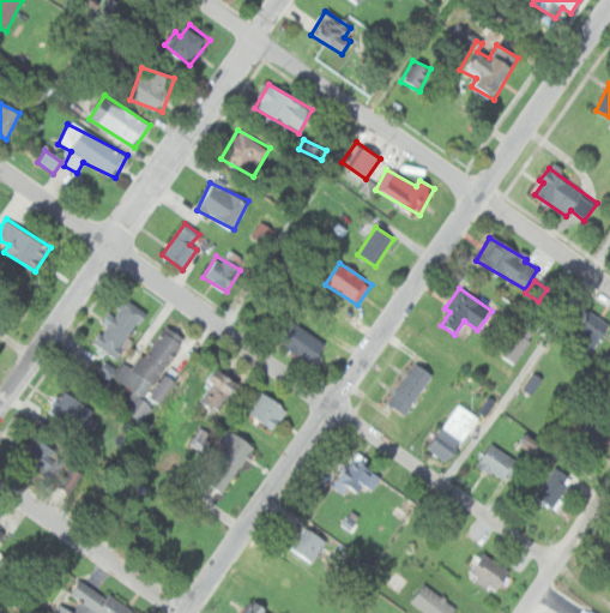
[(145,311),(122,299),(113,316),(108,313),(90,344),(118,360),(145,311)]
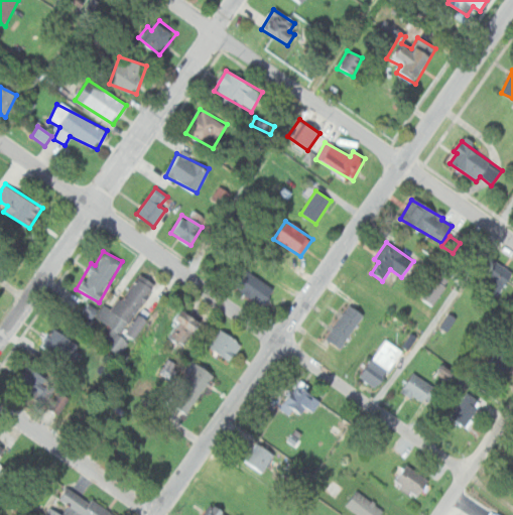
[(492,282),(488,287),(497,294),(512,275),(497,262),(485,276),(492,282)]
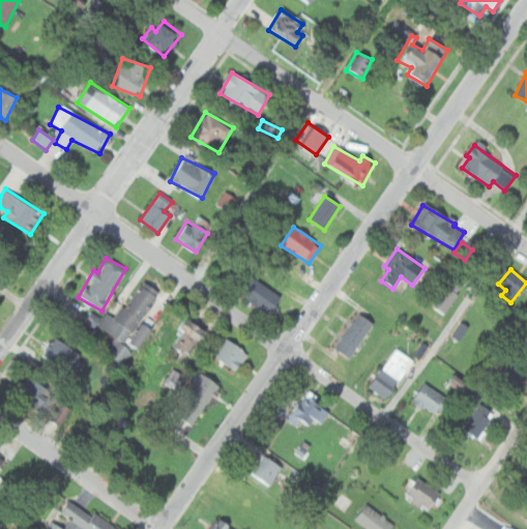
[(282,299),(250,273),(236,291),(268,316),(282,299)]
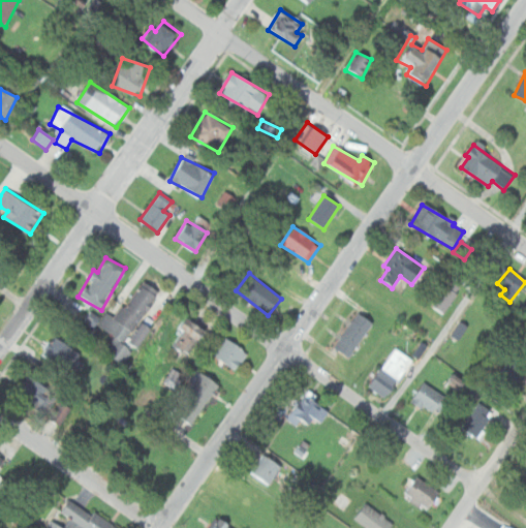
[(112,317),(103,313),(96,325),(112,336),(101,352),(121,364),(130,349),(123,345),(155,292),(141,284),(126,309),(120,305),(112,317)]
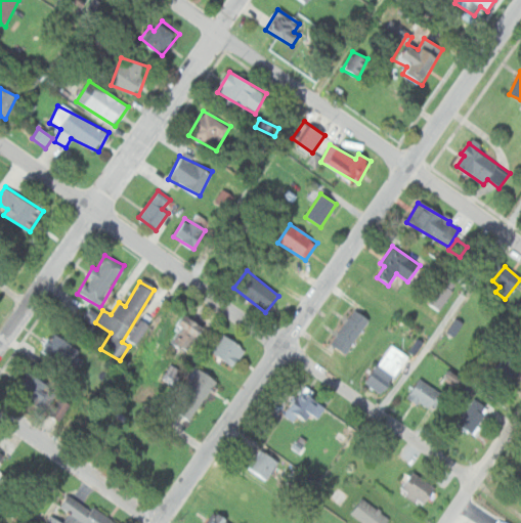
[(331,345),(345,354),(370,320),(355,310),(331,345)]
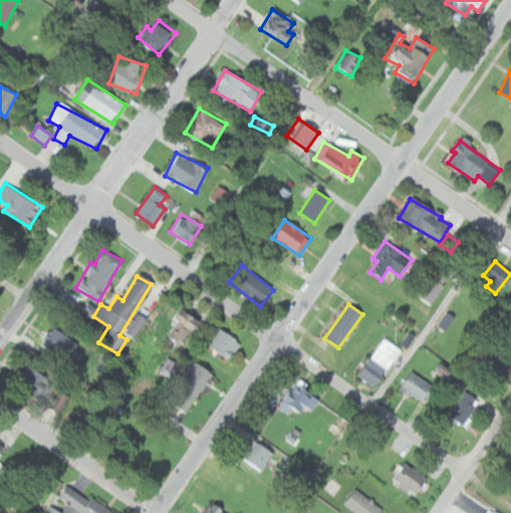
[(170,317),(177,323),(167,335),(178,344),(189,330),(192,332),(200,323),(180,306),(170,317)]
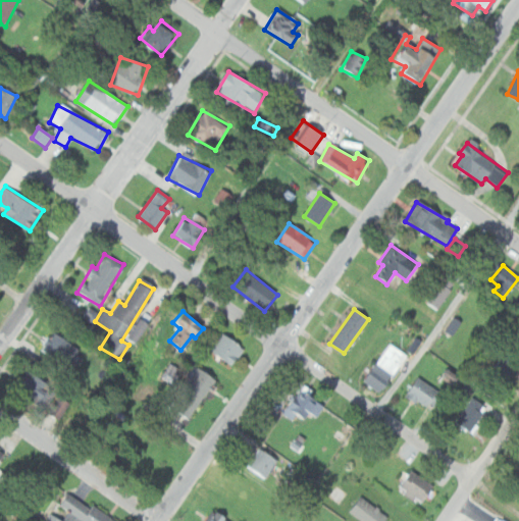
[(453,336),(461,322),(452,317),(444,331),(453,336)]
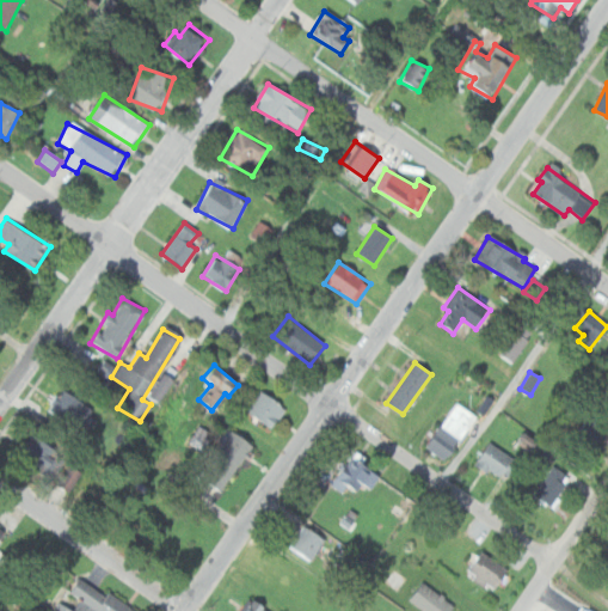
[(159,403),(173,382),(163,374),(148,396),(159,403)]
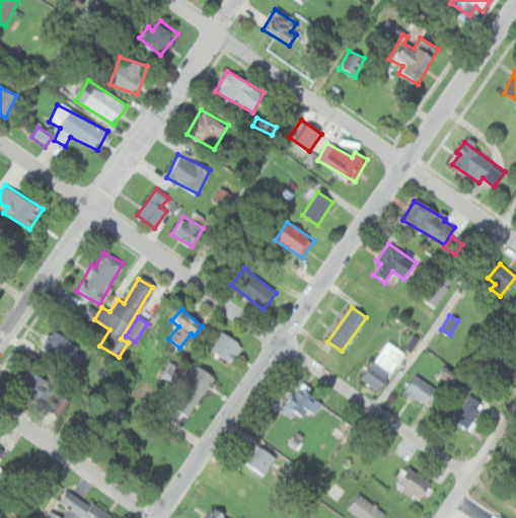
[(41,348),(75,366),(84,349),(50,330),(41,348)]
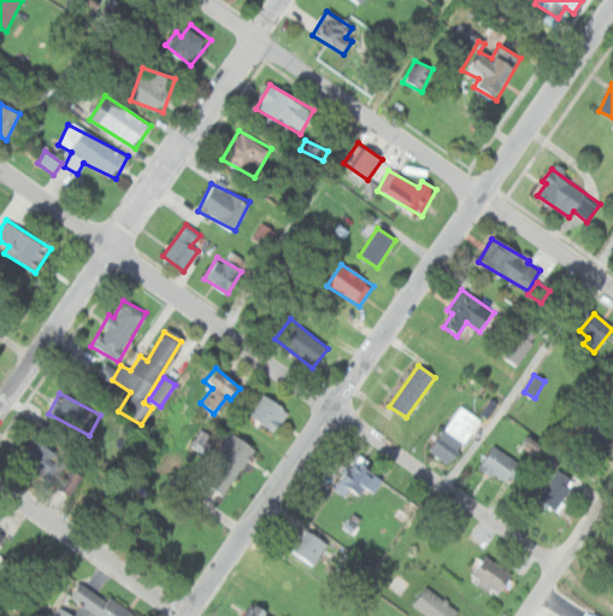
[(276,433),(288,410),(260,394),(248,417),(276,433)]
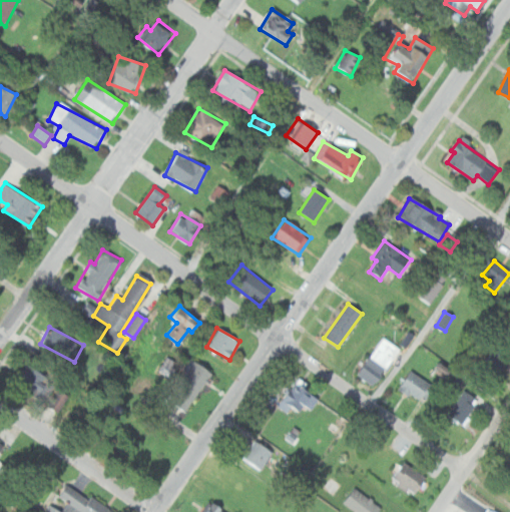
[(414,337),(407,332),(399,345),(406,350),(414,337)]
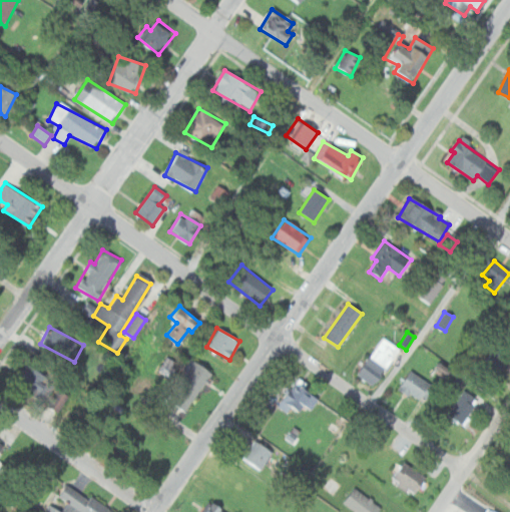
[(358,377),(376,388),(400,349),(381,338),(358,377)]
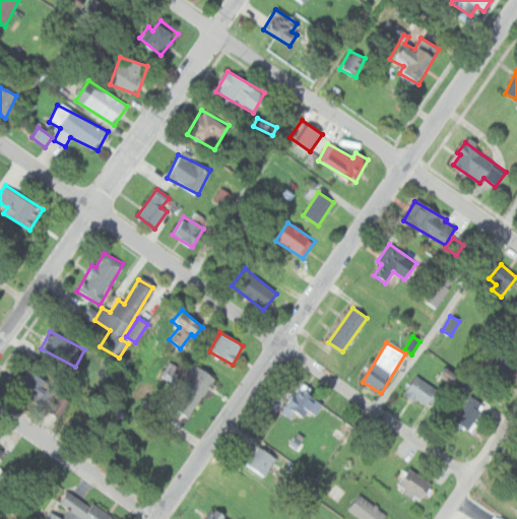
[(486,373),(504,385),(516,366),(498,353),(486,373)]
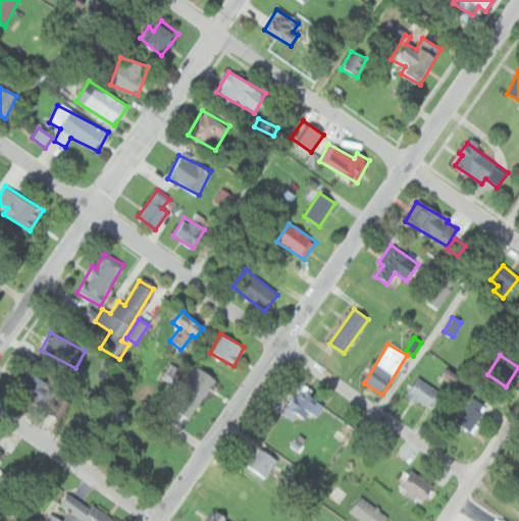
[(179,369),(165,363),(158,379),(171,385),(179,369)]
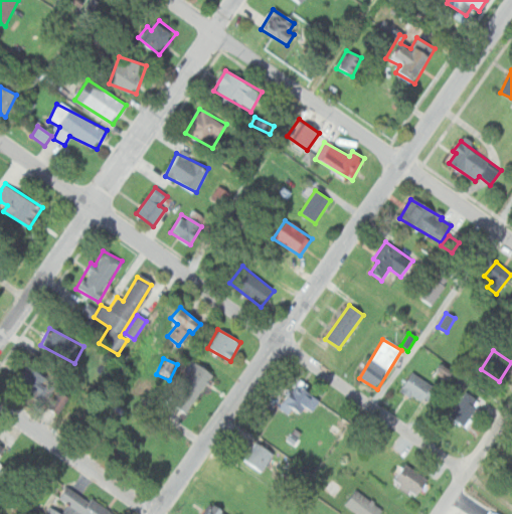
[(170,404),(187,414),(211,373),(194,363),(170,404)]
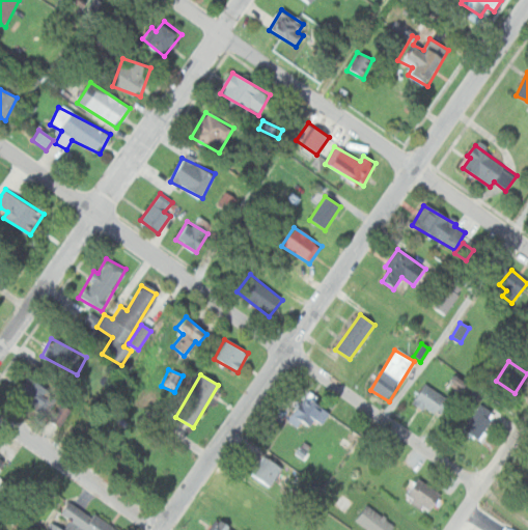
[(471,387),(454,374),(447,385),(464,397),(471,387)]
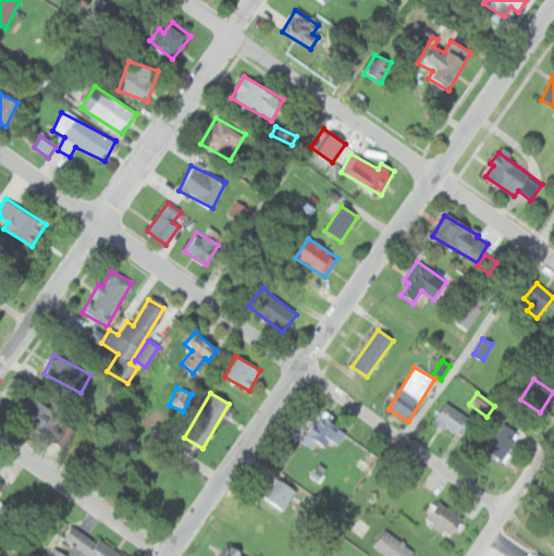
[(61,416),(27,396),(16,415),(49,434),(61,416)]
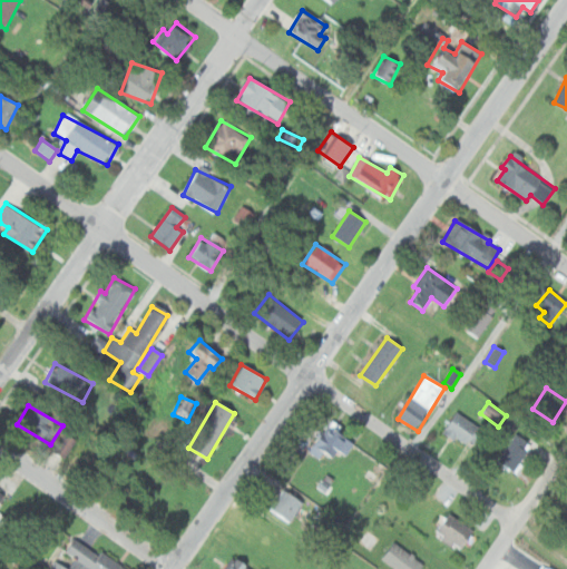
[(485,432),(456,413),(443,432),(471,451),(485,432)]
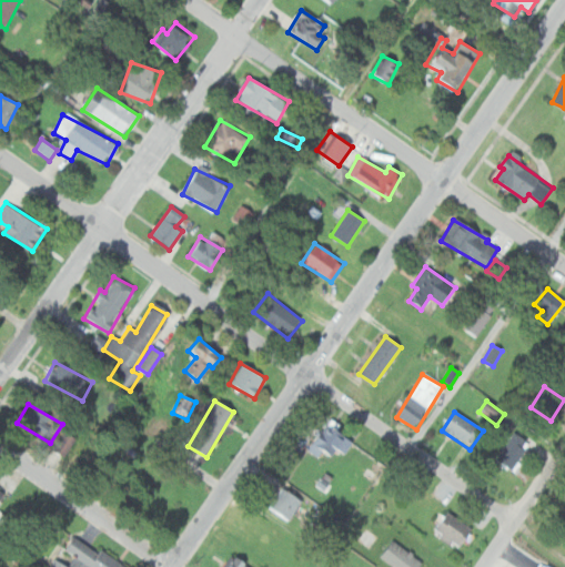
[(318,458),(323,449),(333,456),(338,449),(345,455),(353,442),(338,431),(341,425),(332,419),(323,433),(319,429),(305,449),(318,458)]
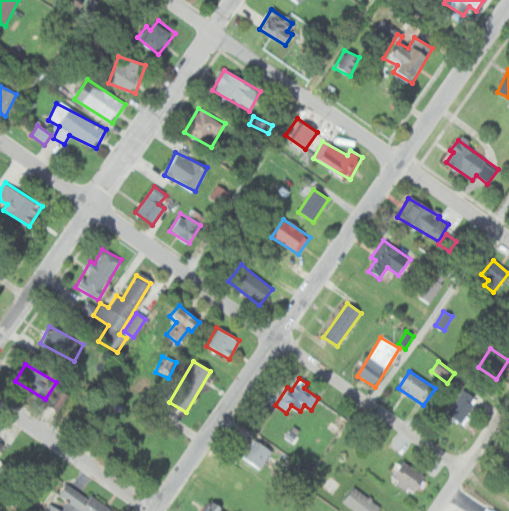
[(46,405),(59,413),(70,396),(58,387),(46,405)]
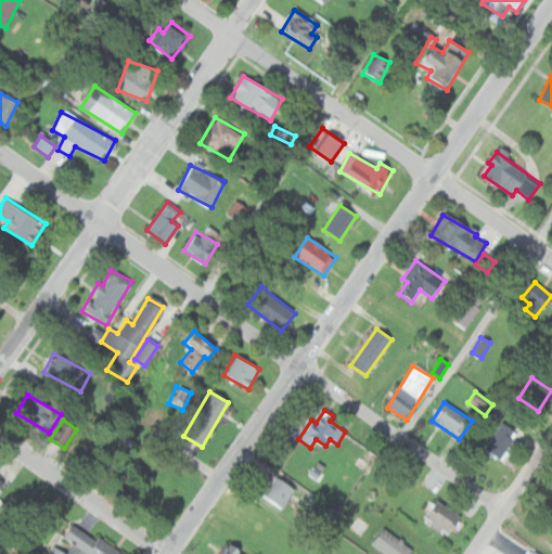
[(498,459),(517,434),(502,422),(483,447),(498,459)]
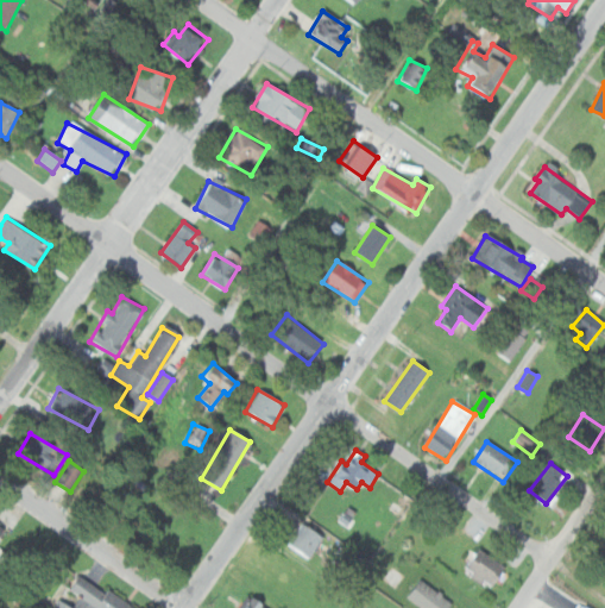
[(323,536),(301,522),(288,547),(310,559),(323,536)]
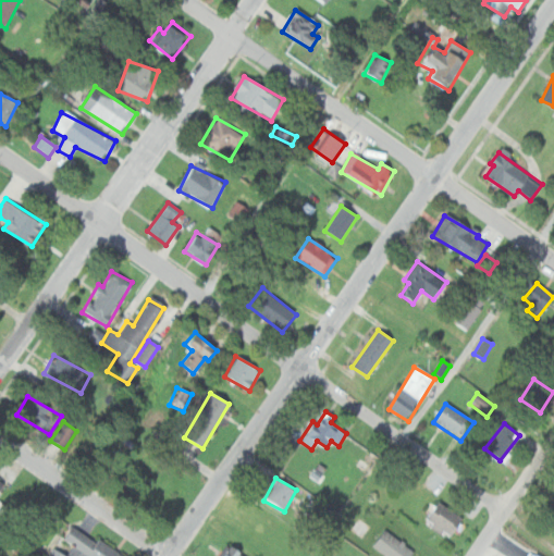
[(464,516),(433,503),(426,520),(433,523),(431,529),(454,539),(464,516)]
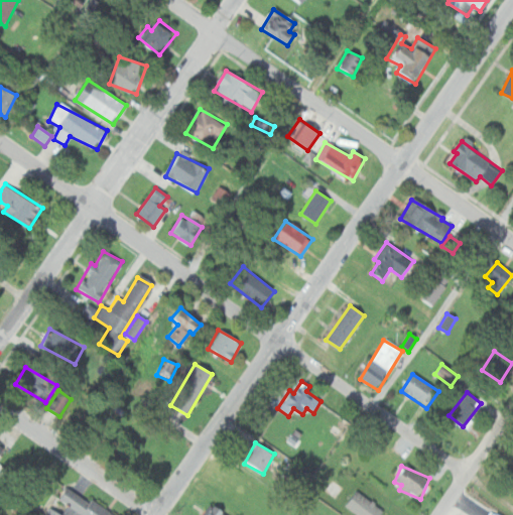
[(111,514),(69,486),(58,500),(68,506),(62,514),(59,514),(49,508),(45,514),(111,514)]
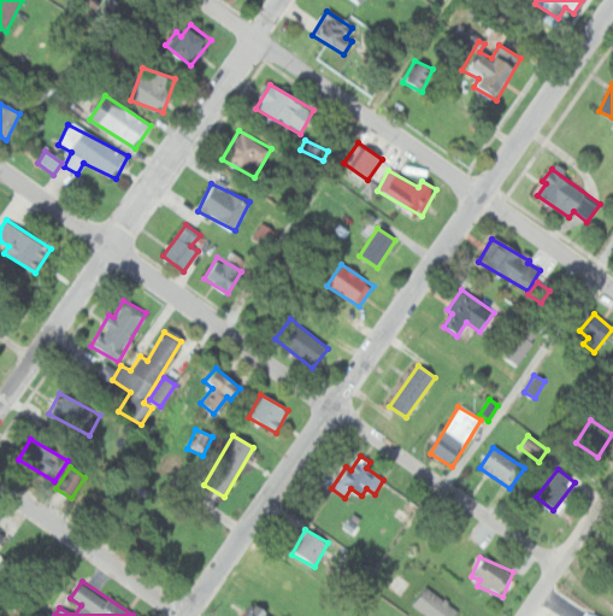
[(457,615),(459,612),(425,586),(411,605),(425,615),(457,615)]
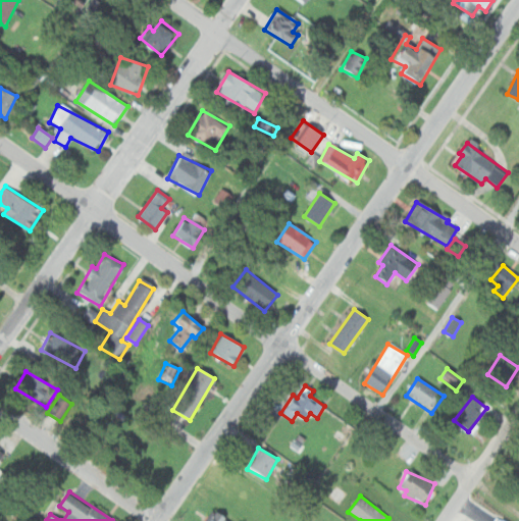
[(225,520),(212,512),(206,520),(225,520)]
